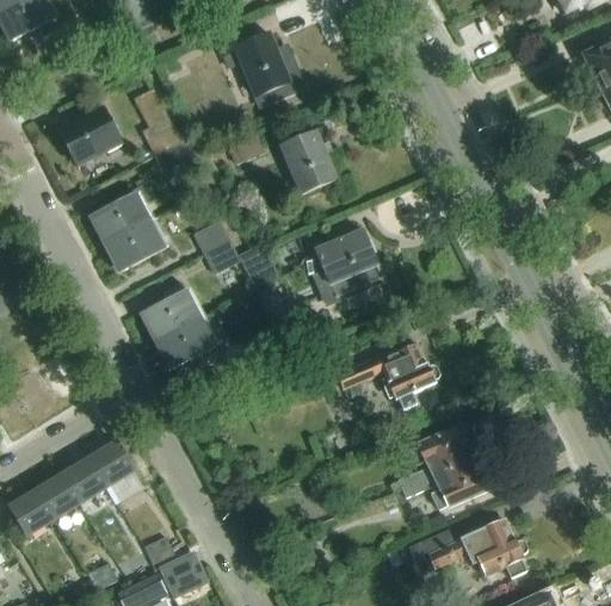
[(0,0),(0,10),(19,0),(0,0)]
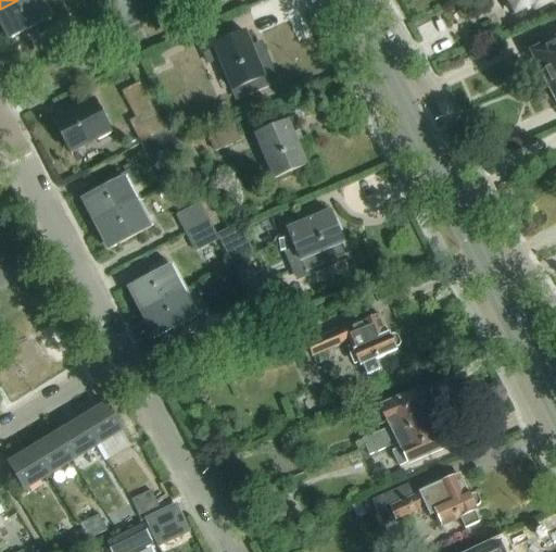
[(17,0),(0,9),(0,13),(11,35),(36,22),(40,32),(54,24),(50,15),(64,8),(60,0),(17,0)]
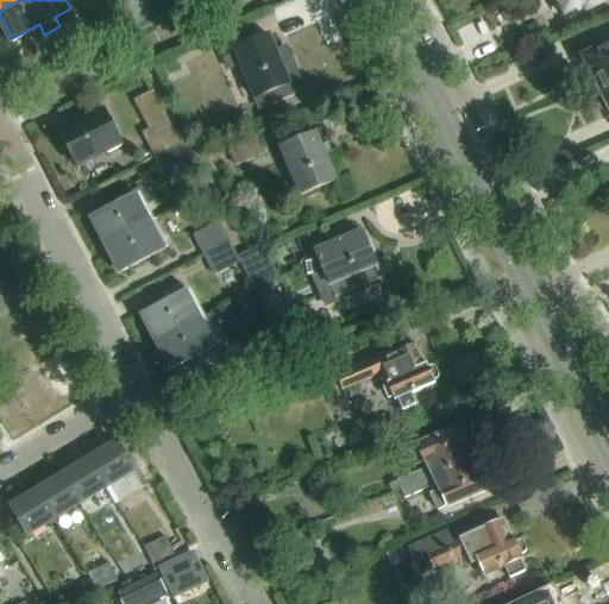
[(556,0),(562,11),(582,0),(584,6),(595,0),(556,0)]
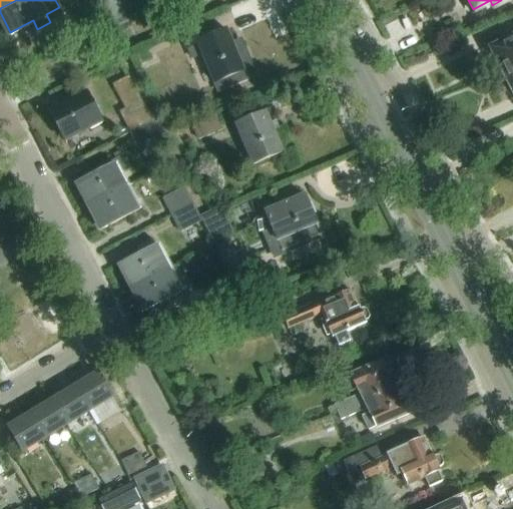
[(211,33),(205,17),(178,29),(185,45),(197,40),(213,80),(217,90),(258,73),(241,36),(231,40),(226,27),(211,33)]
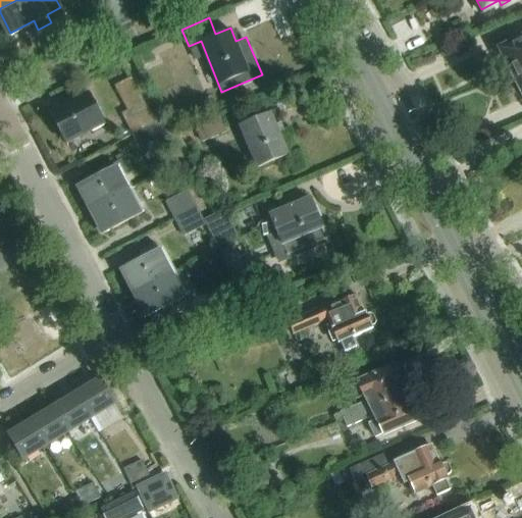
[(511,70),(521,64),(521,35),(499,47),(511,70)]
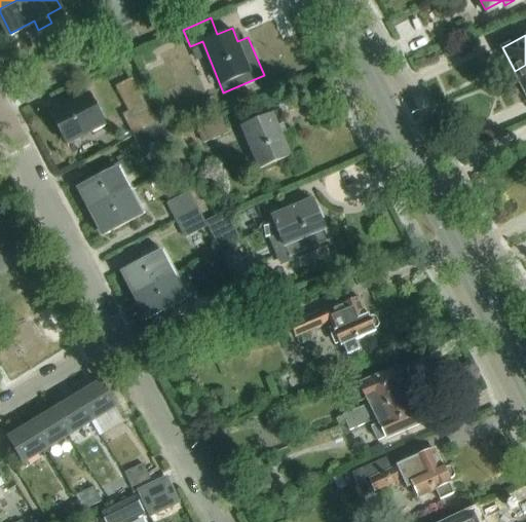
[(154,61),(147,47),(138,52),(144,66),(154,61)]
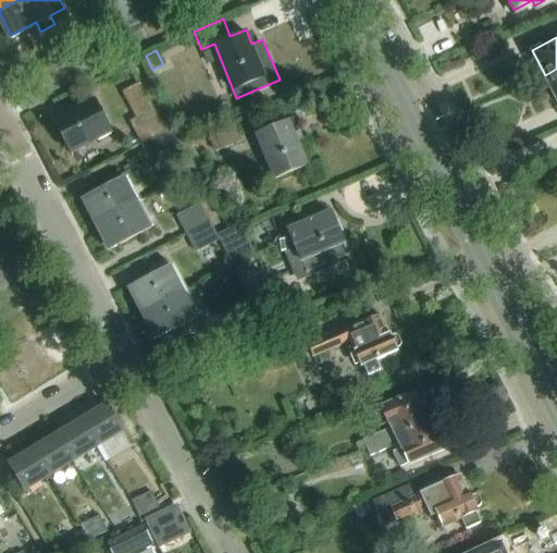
[(556,69),(545,75),(556,99),(556,69)]
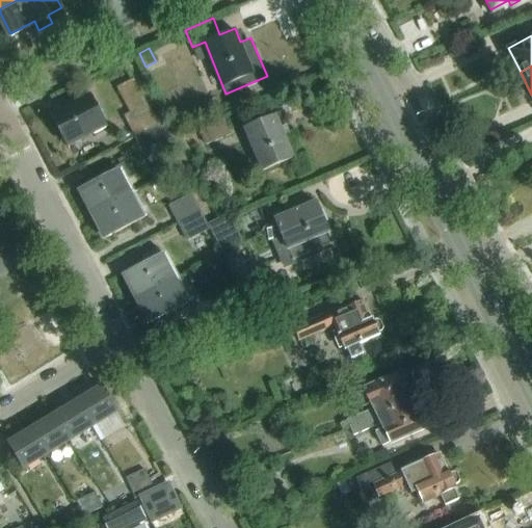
[(135,134),(158,123),(151,109),(134,77),(116,85),(130,110),(124,113),(135,134)]
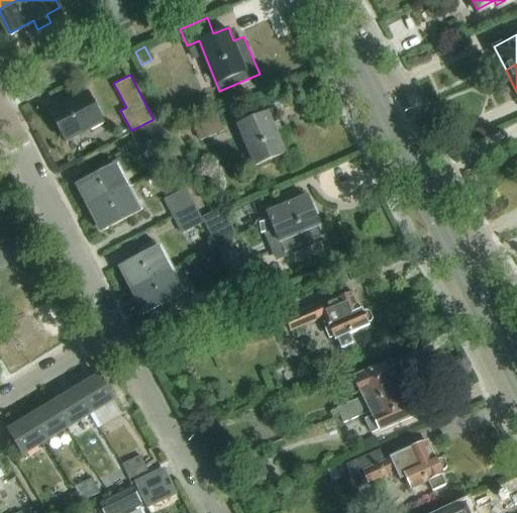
[(88,91),(50,110),(64,136),(101,117),(88,91)]
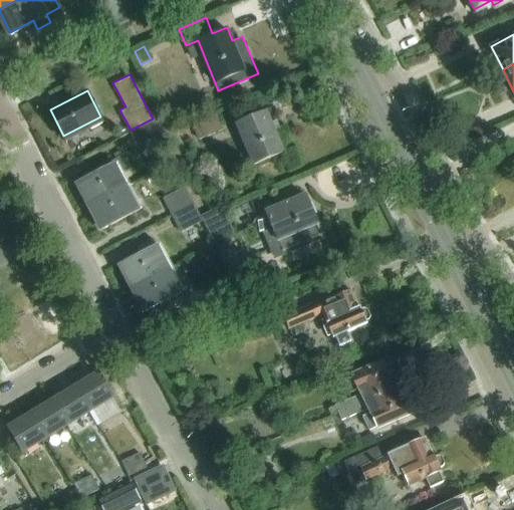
[(215,109),(192,119),(200,137),(222,126),(215,109)]
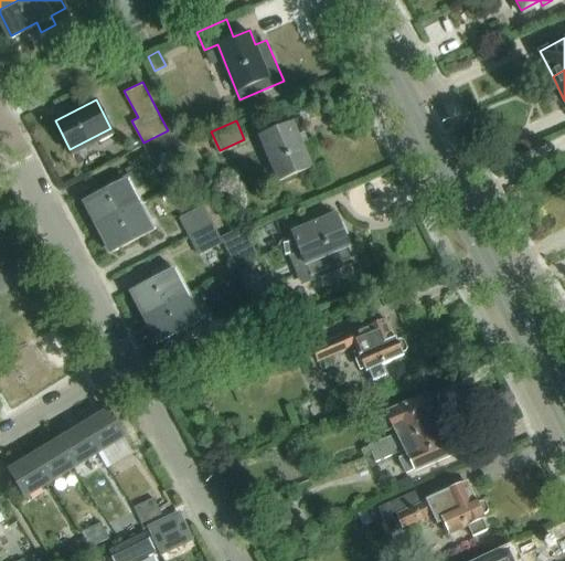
[(311,165),(291,120),(259,134),(277,178),(311,165)]
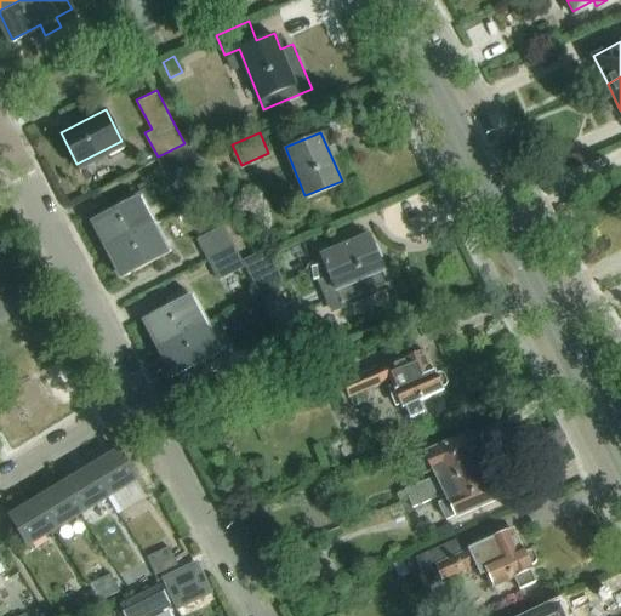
[(184,143),(158,157),(169,178),(195,165),(184,143)]
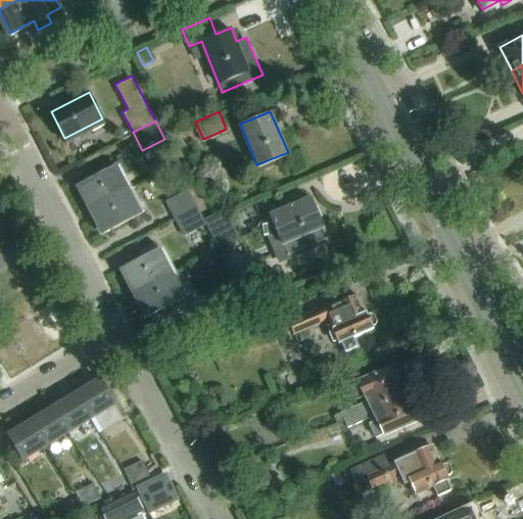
[(79,184),(91,207),(135,184),(129,171),(133,169),(125,154),(112,160),(114,166),(79,184)]
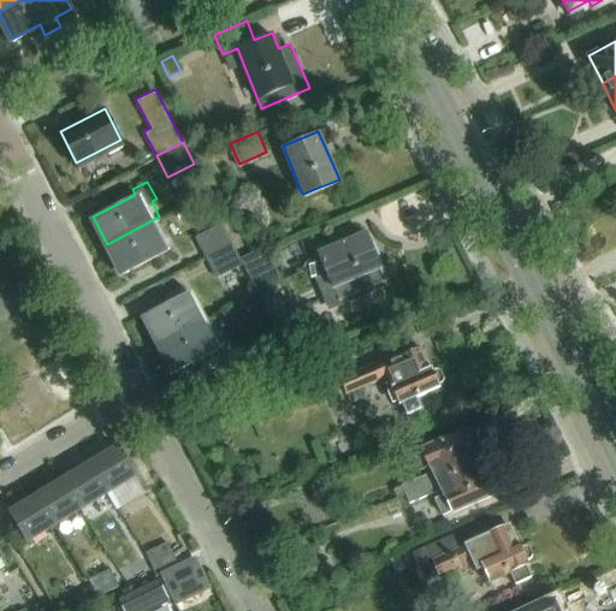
[(176,248),(159,217),(107,244),(123,276),(176,248)]
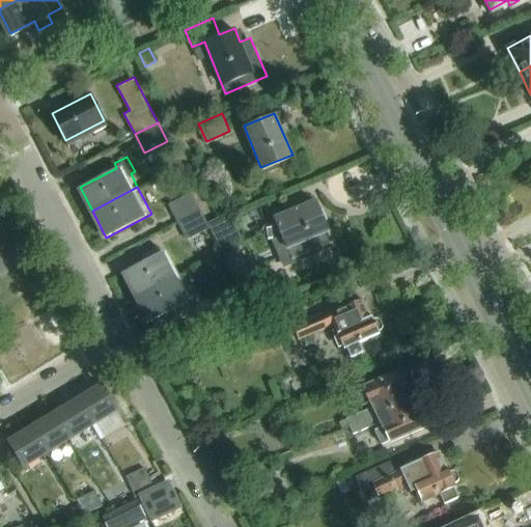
[(168,202),(177,219),(200,207),(191,190),(168,202)]
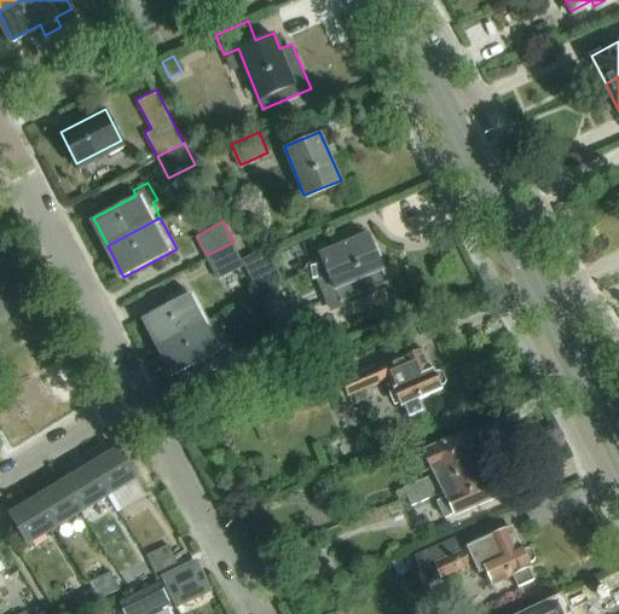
[(387,279),(368,231),(319,250),(328,271),(317,276),(324,294),(329,291),(337,294),(339,299),(387,279)]
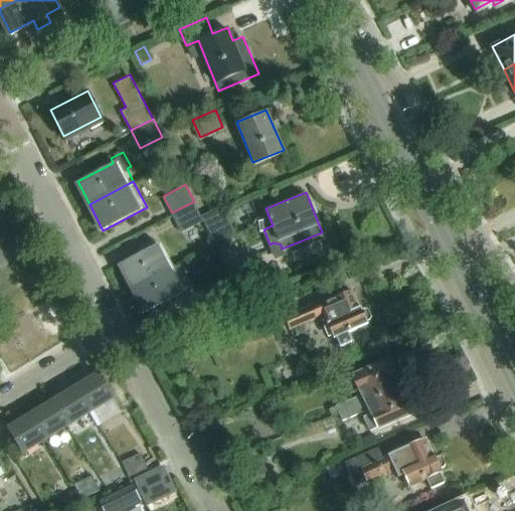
[(202,218),(200,213),(194,201),(172,212),(180,229),(202,218)]
